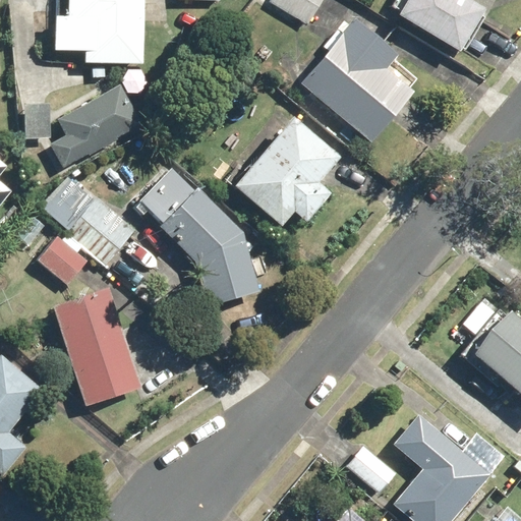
[(65,0),(65,61),(143,62),(143,0),(65,0)]
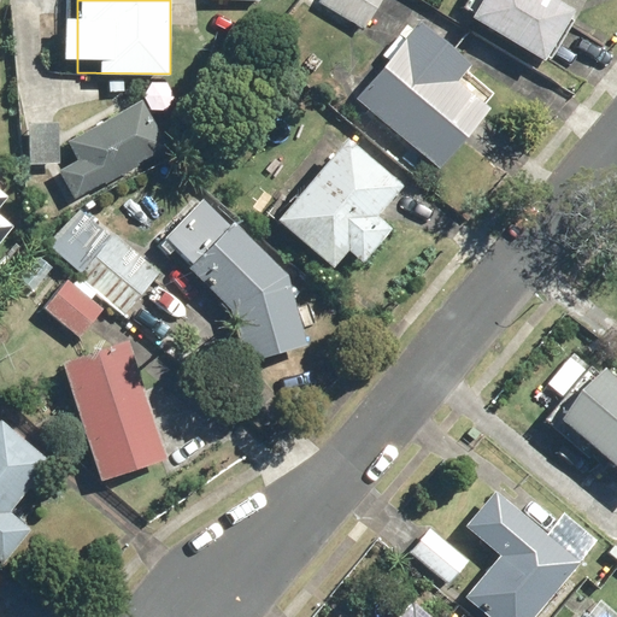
[(323,0),(323,1),(363,25),(377,0),(323,0)]
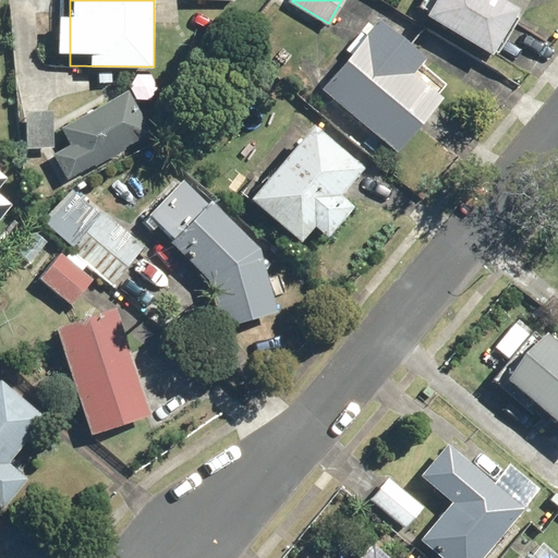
[(432,0),(425,11),(495,55),(528,0),(432,0)]
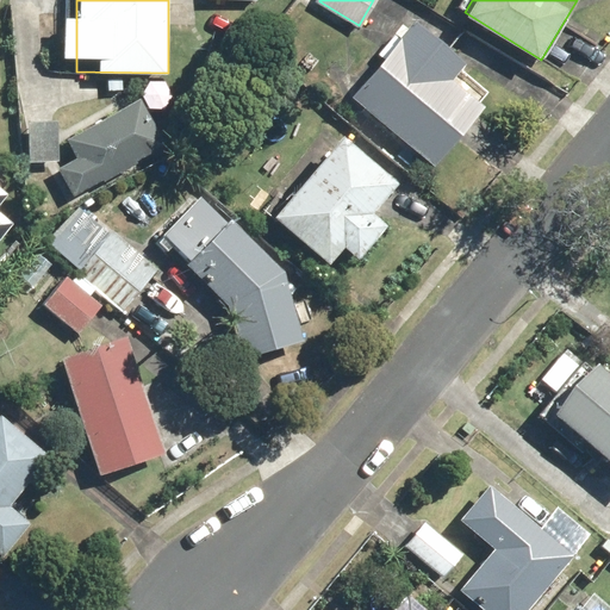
[(356,100),(434,166),(484,109),(452,80),(468,57),(414,19),(356,100)]
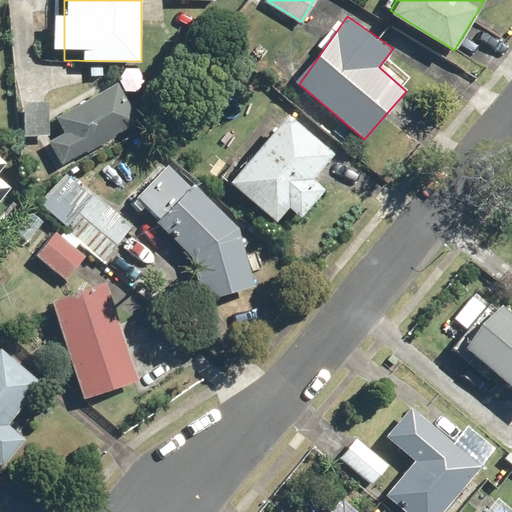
[(121,83),(56,117),(65,134),(51,141),(61,161),(141,120),(130,100),(121,83)]
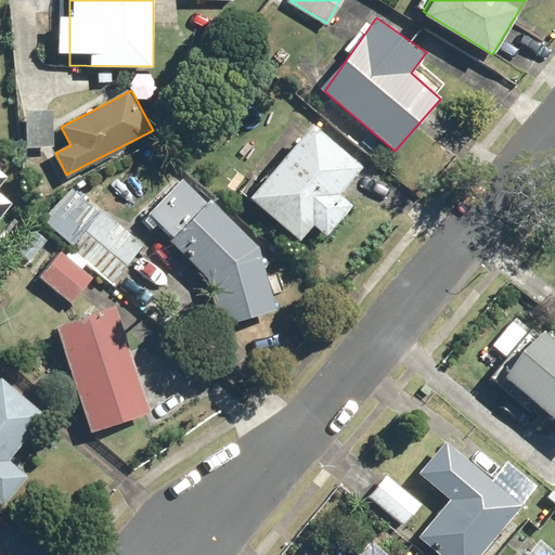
[(49,107),(24,108),(26,145),(51,144),(49,107)]
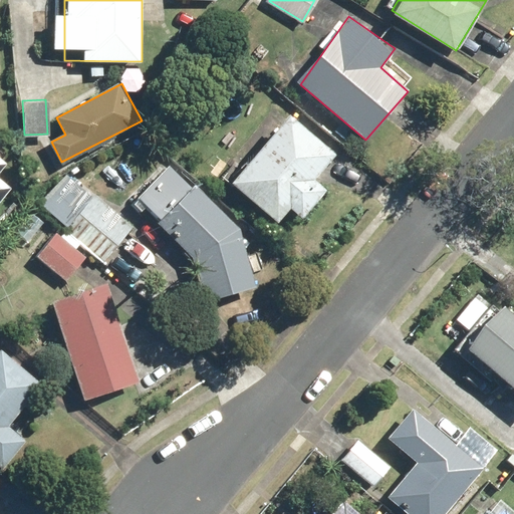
[(287,113),(232,182),(276,218),(331,149),(287,113)]
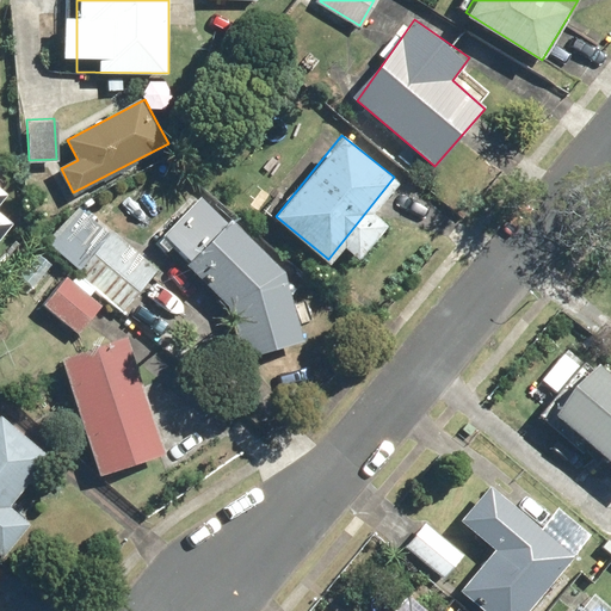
[(300,344),(282,271),(283,269),(199,199),(166,239),(226,289),(242,357),(300,344)]
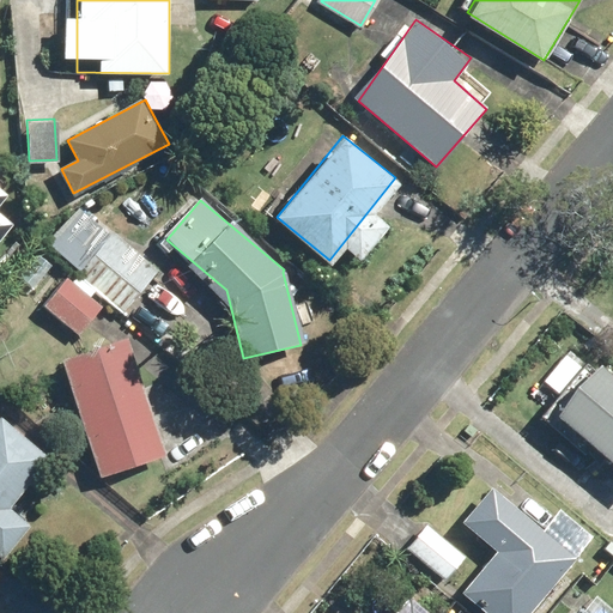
[(0,208),(0,235),(13,220),(0,208)]
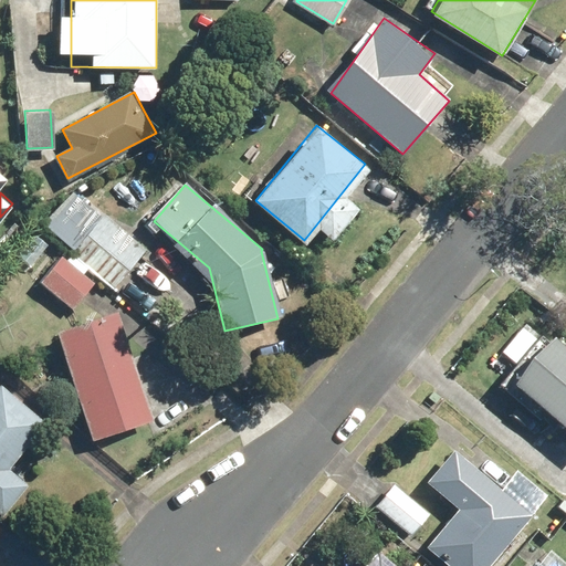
[(103,215),(70,250),(112,287),(144,252),(103,215)]
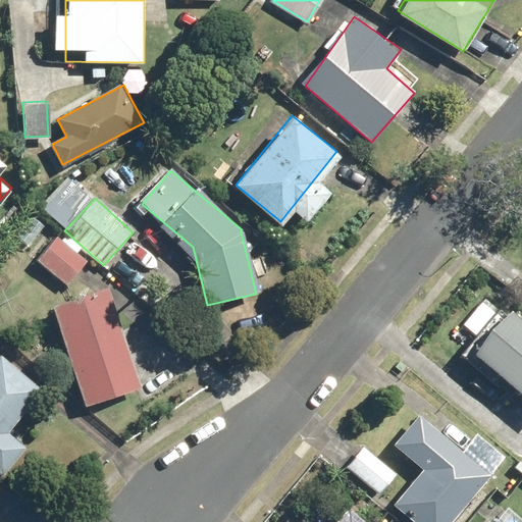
[(55,236),(36,258),(65,282),(84,260),(55,236)]
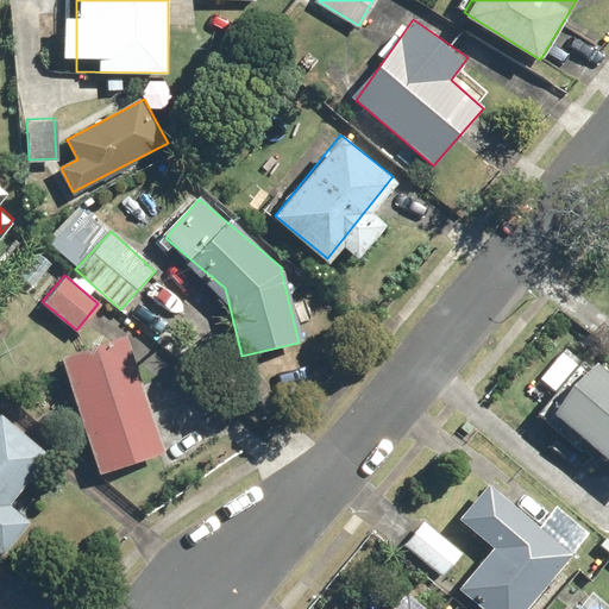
[(126,333),(60,356),(99,473),(165,452),(126,333)]
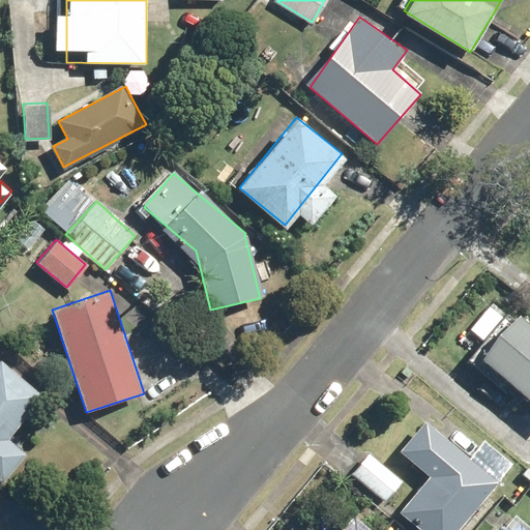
[(529,321),(526,318),(487,358),(529,400),(529,321)]
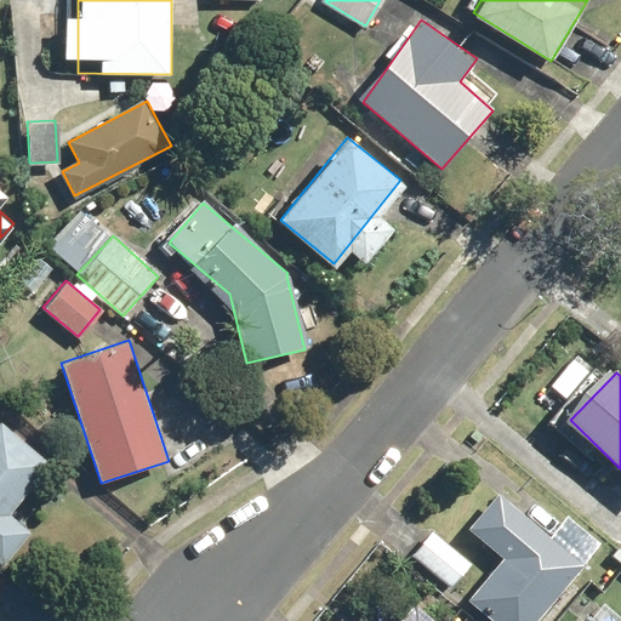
[(49,462),(0,421),(0,562),(3,565),(33,530),(9,510),(49,462)]
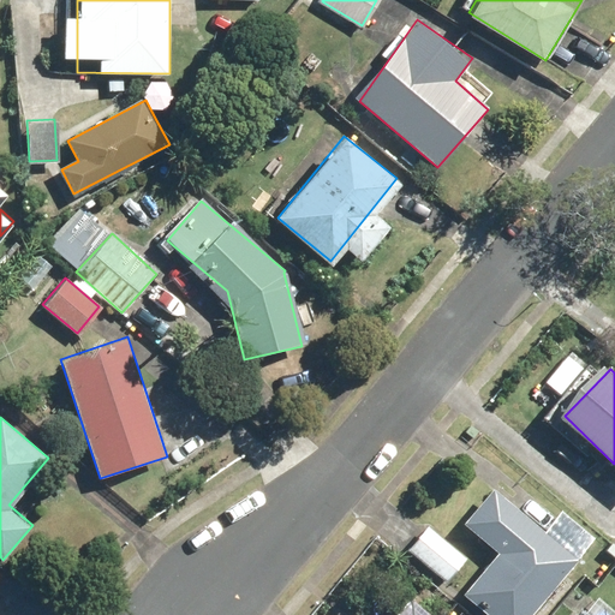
[(561,542),(532,519),(531,518),(491,488),(465,523),(501,550),(466,589),(495,614),(526,614),(578,560),(560,543),(561,542)]
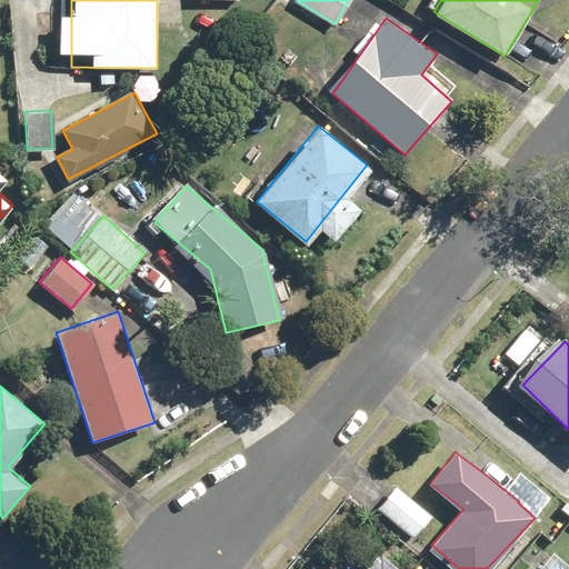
[(390,489),(375,506),(411,540),(427,523),(390,489)]
